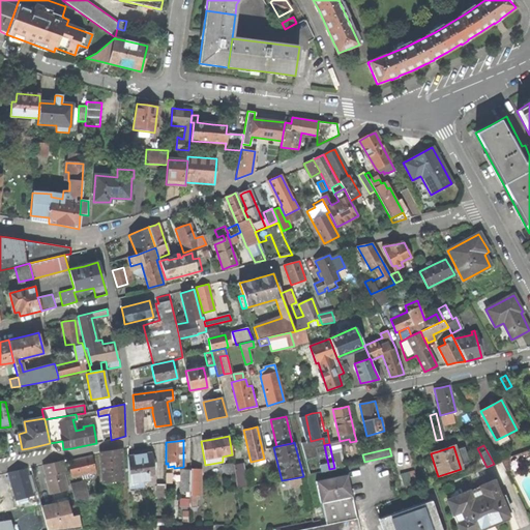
[(102,482),(123,479),(121,449),(113,450),(100,452),(102,482)]
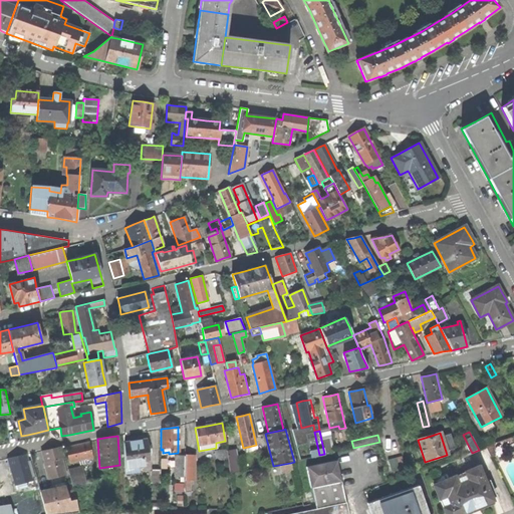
[(331,438),(322,440),(325,453),(334,451),(331,438)]
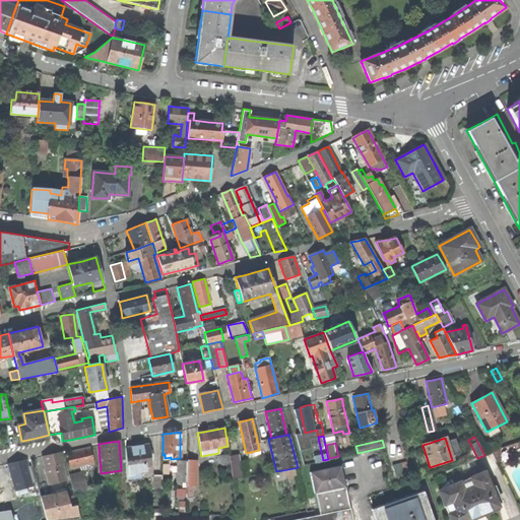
[(126,474),(145,471),(145,466),(151,465),(148,445),(144,445),(125,448),(126,474)]
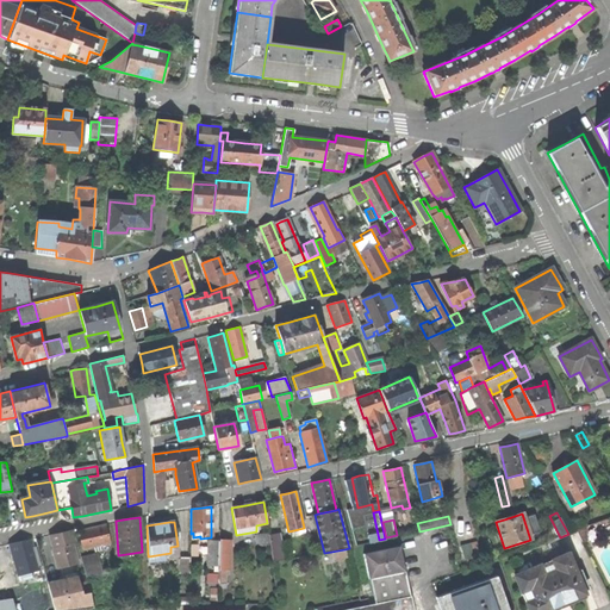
[(94,527),(79,530),(82,549),(94,547),(95,552),(100,551),(99,546),(110,543),(106,524),(94,527)]
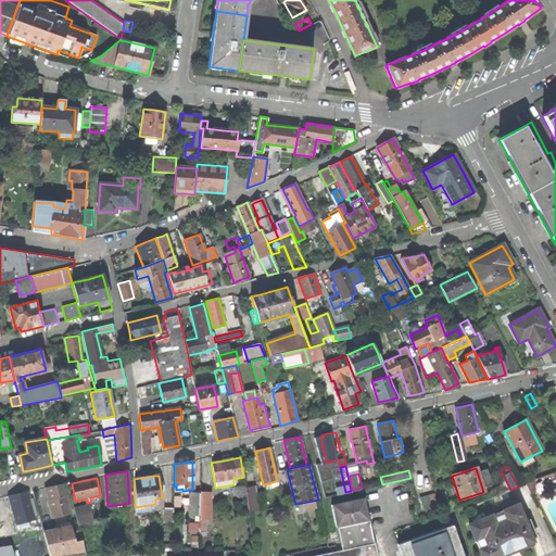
[(45,488),(52,518),(71,514),(66,495),(68,495),(66,483),(50,487),(45,488)]
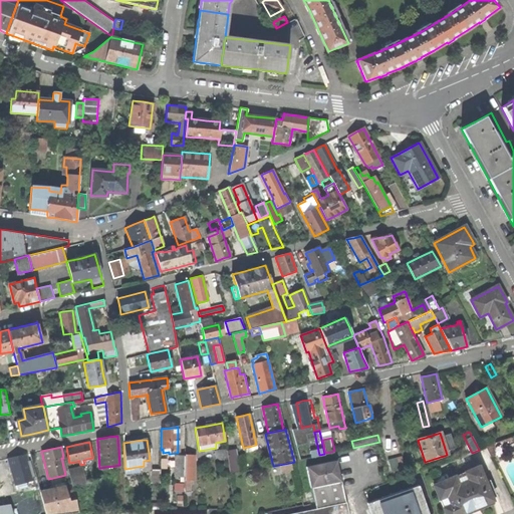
[(217,458),(227,456),(226,451),(226,450),(216,451),(217,458)]
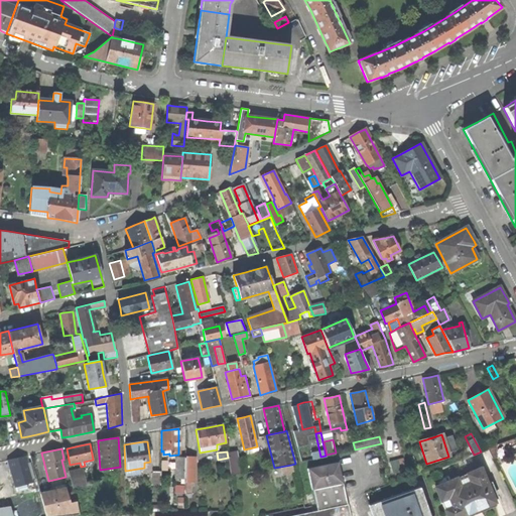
[(237,452),(227,453),(228,458),(230,476),(240,474),(237,452)]
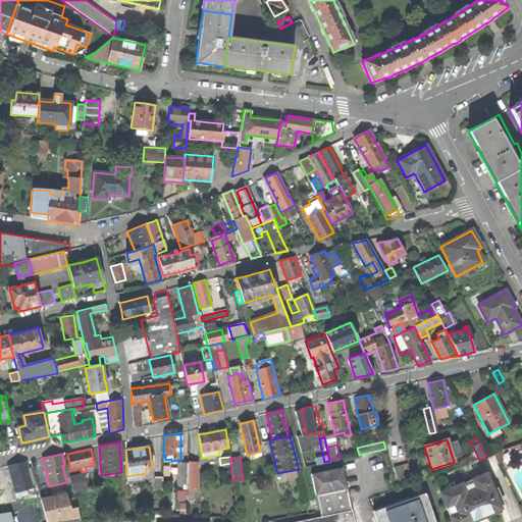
[(16,490),(32,486),(31,485),(35,484),(32,473),(31,473),(30,468),(27,469),(24,462),(14,465),(9,465),(16,490)]
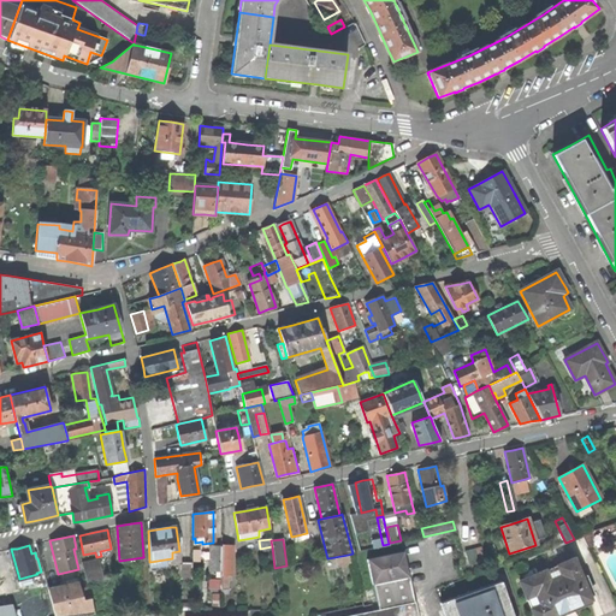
[(231,545),(220,545),(220,546),(220,574),(220,580),(219,590),(221,590),(220,611),(227,611),(227,580),(230,581),(231,545)]
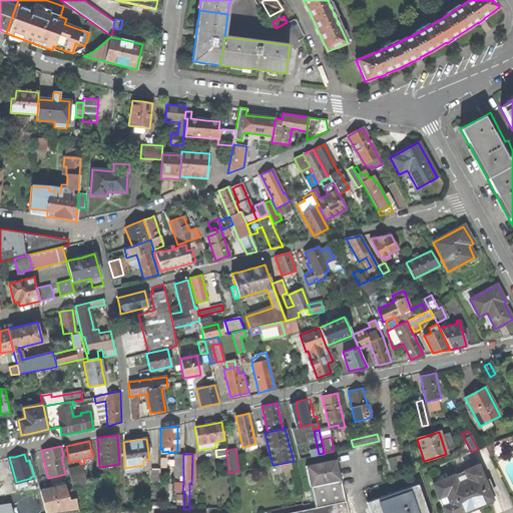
[(180,478),(183,478),(183,455),(175,455),(174,475),(180,475),(180,478)]
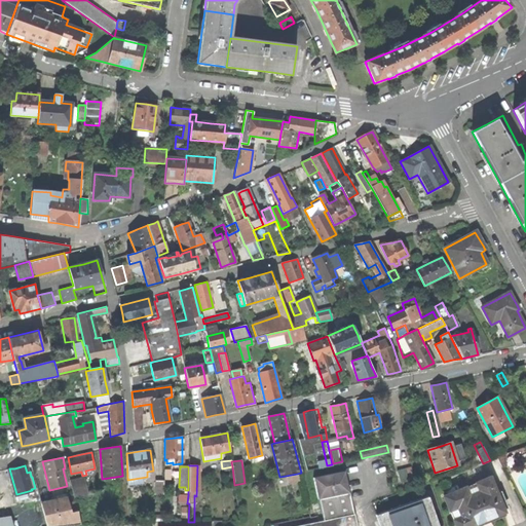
[(400,485),(413,481),(410,468),(397,472),(400,485)]
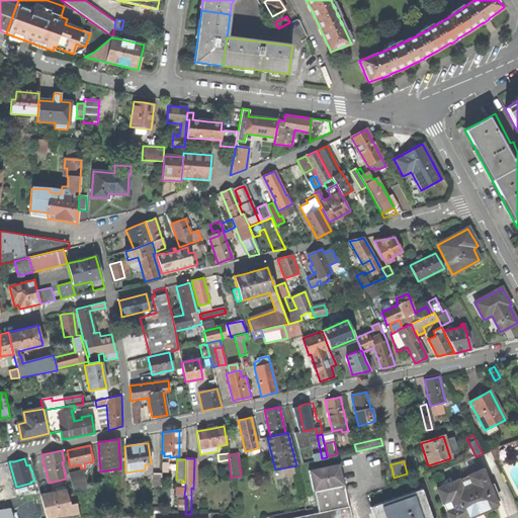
[(314,492),(319,514),(297,517),(350,517),(341,464),(309,470),(310,476),(313,492),(314,492)]
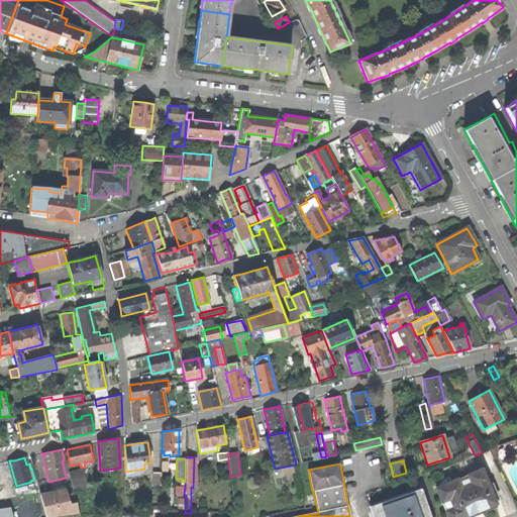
[(292,466),(281,468),(283,476),(294,473),(292,466)]
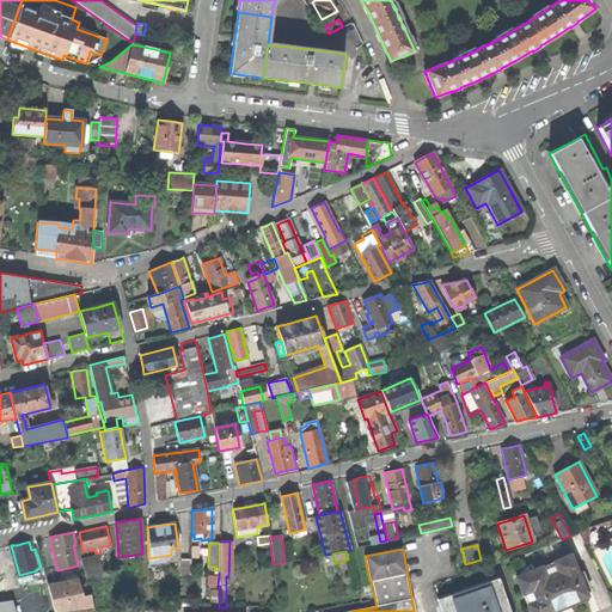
[(96,557),(81,561),(86,579),(101,575),(96,557)]
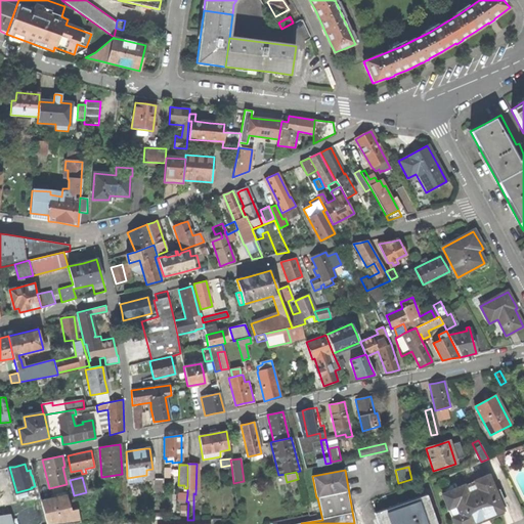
[(442,496),(453,523),(470,523),(482,519),(503,512),(498,503),(503,500),(498,491),(494,492),(488,477),(442,496)]
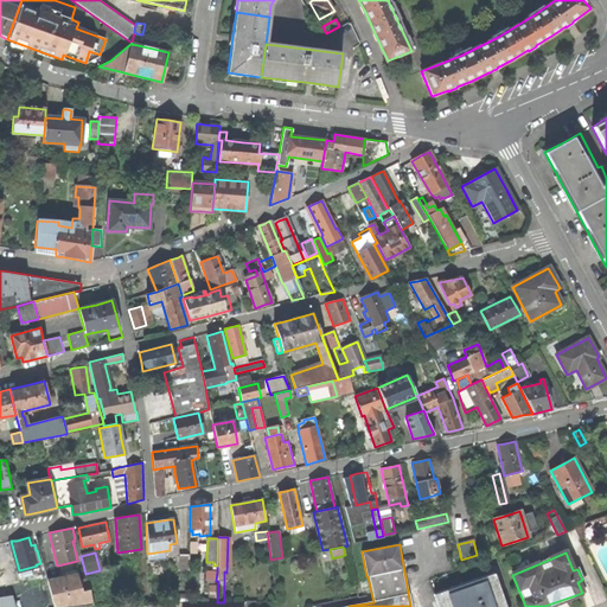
[(190,554),(179,554),(179,570),(190,570),(190,554)]
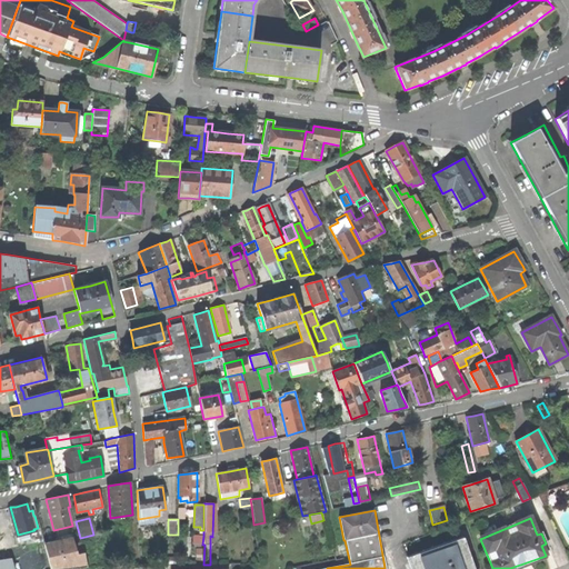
[(68,568),(88,567),(80,541),(73,543),(72,537),(61,540),(60,536),(56,537),(57,541),(45,545),(50,568),(68,568)]
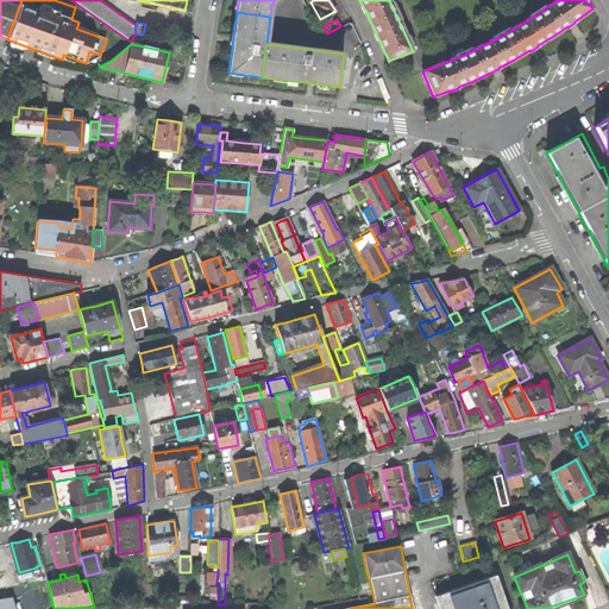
[(507,608),(496,577),(435,598),(438,608),(507,608)]
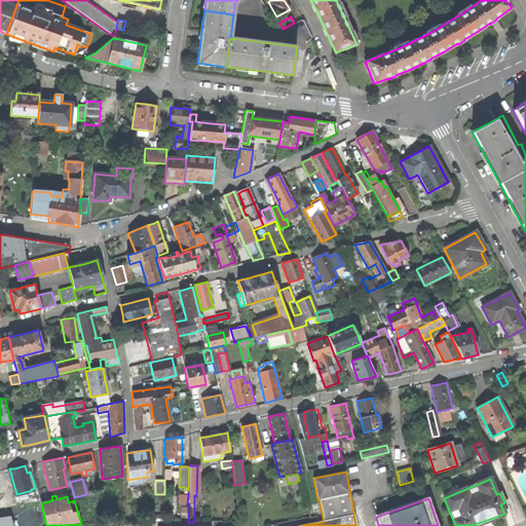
[(16,512),(9,512),(12,525),(46,525),(41,503),(22,506),(16,512)]
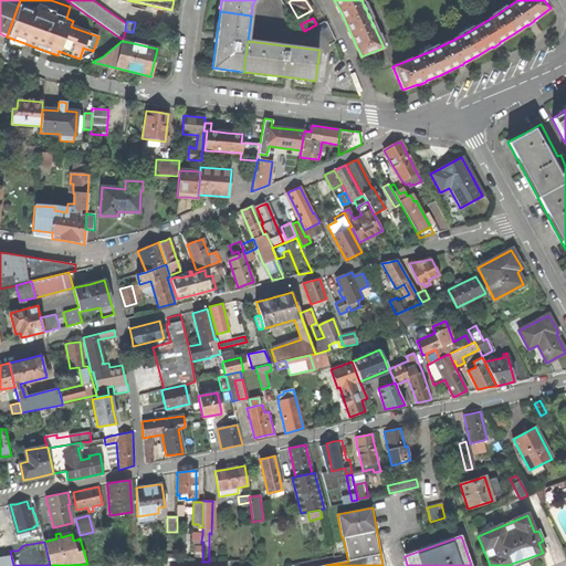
[(0,565),(13,565),(10,551),(9,551),(9,549),(0,551),(0,565)]
